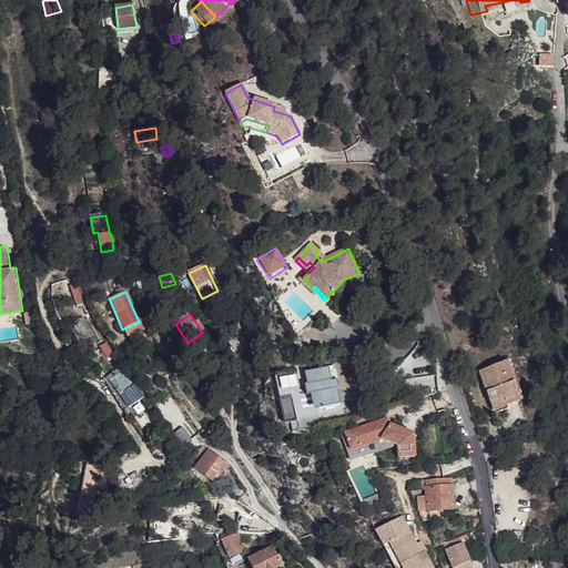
[(93,335),(83,316),(69,326),(79,344),(93,335)]
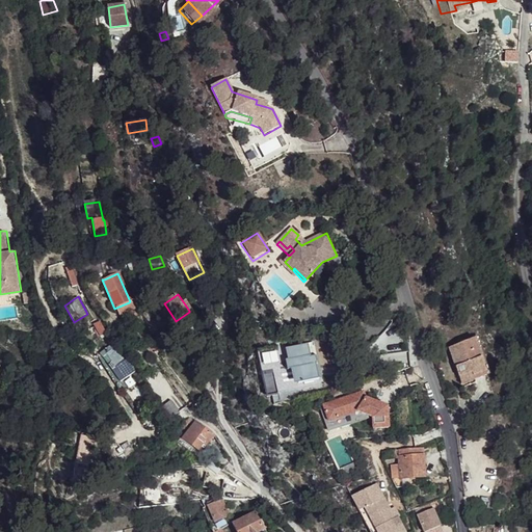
[(131,309),(129,302),(116,308),(118,314),(131,309)]
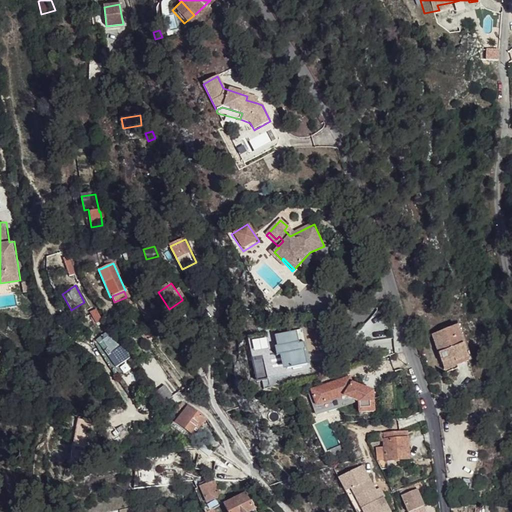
[(426,328),(436,363),(446,360),(446,363),(453,361),(452,358),(460,355),(449,320),(426,328)]
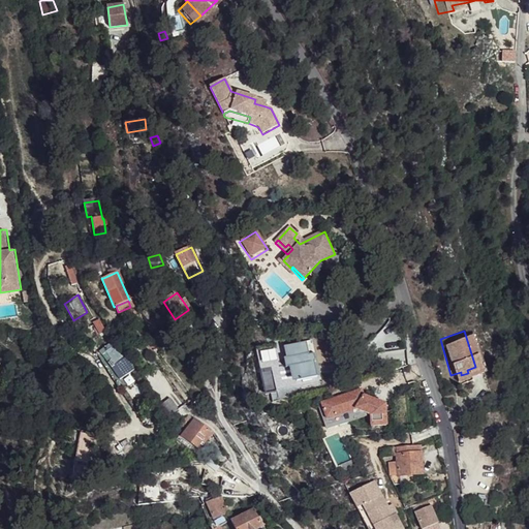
[(111,343),(100,351),(107,362),(113,359),(116,363),(123,360),(113,346),(111,343)]
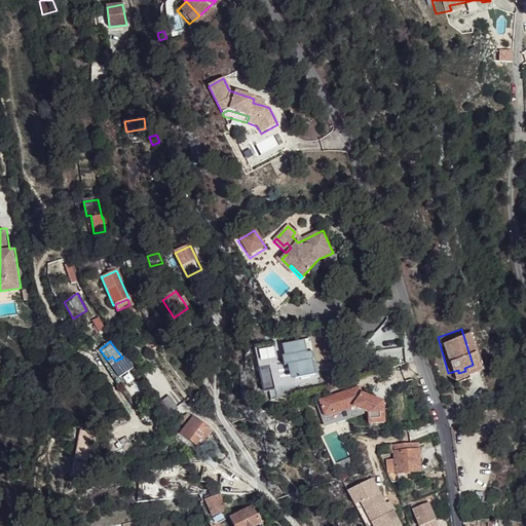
[(117,341),(112,344),(122,358),(125,354),(117,341)]
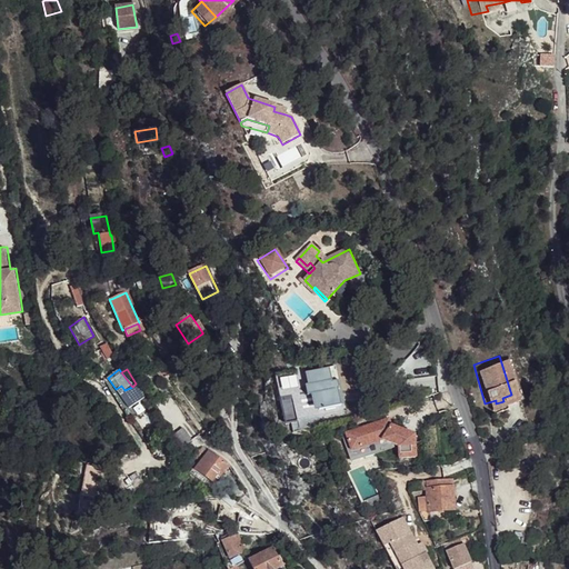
[(332,382),(329,369),(305,373),(307,387),(305,387),(307,397),(310,396),(313,412),(339,406),(336,390),(339,389),(337,382),(332,382)]
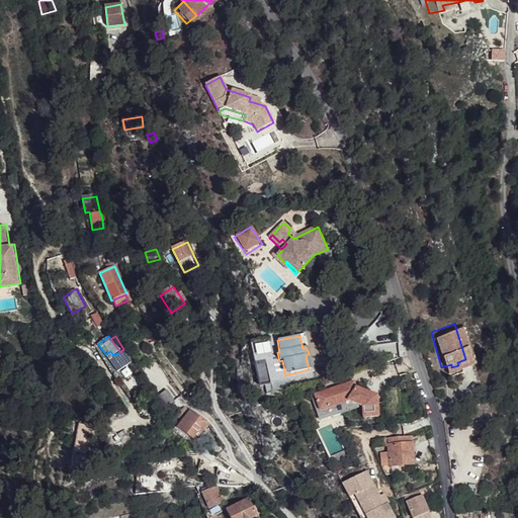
[(354,381),(312,396),(318,414),(348,402),(362,407),(363,418),(378,417),(377,397),(365,392),(357,392),(357,390),(356,387),(354,381)]
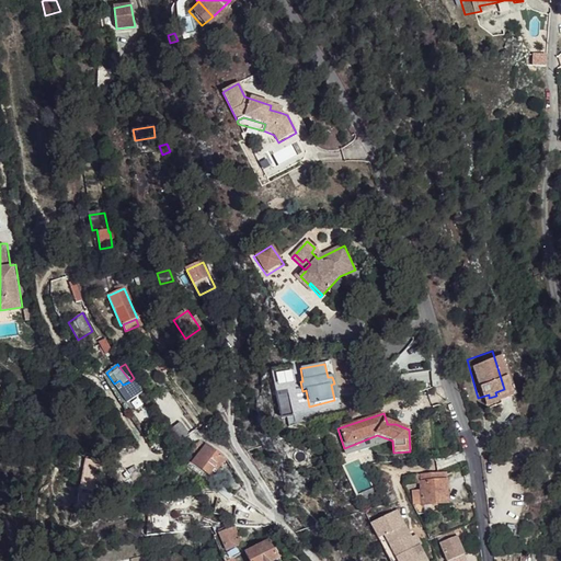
[(172,428),(182,442),(192,433),(182,421),(172,428)]
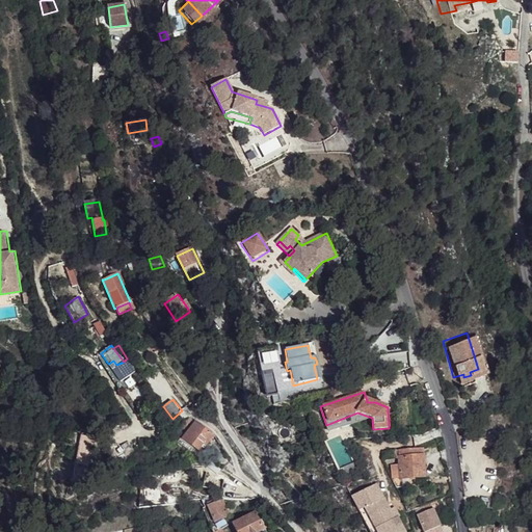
[(184,420),(179,424),(184,430),(190,423),(192,425),(195,422),(189,418),(184,420)]
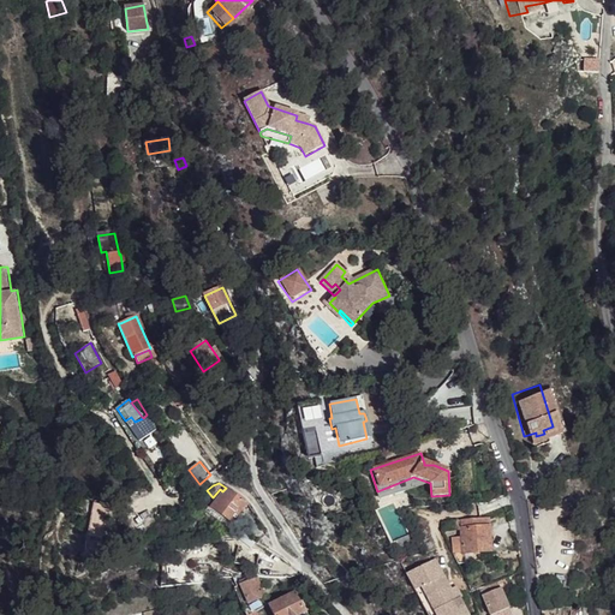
[(212,507),(233,524),(246,503),(226,488),(222,491),(212,507)]
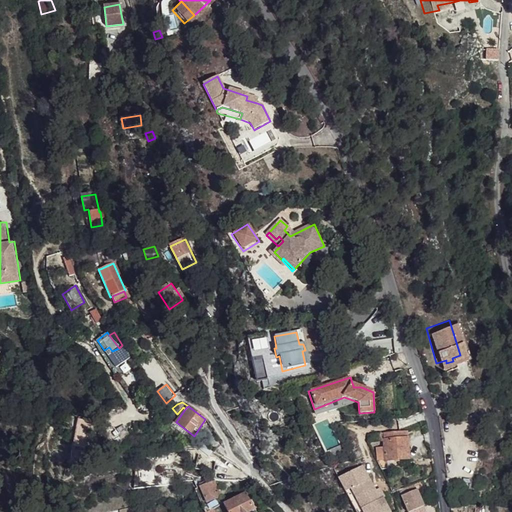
[(93,418),(83,416),(79,439),(89,440),(93,418)]
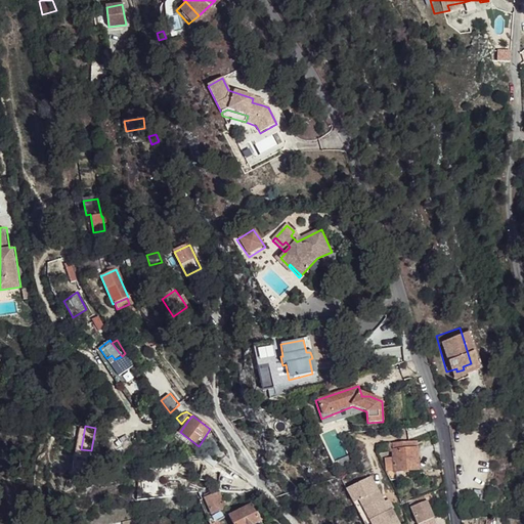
[(394,449),(393,450),(394,457),(385,459),(386,472),(395,472),(396,472),(404,471),(404,479),(418,478),(418,470),(419,470),(417,448),(407,448),(394,449)]
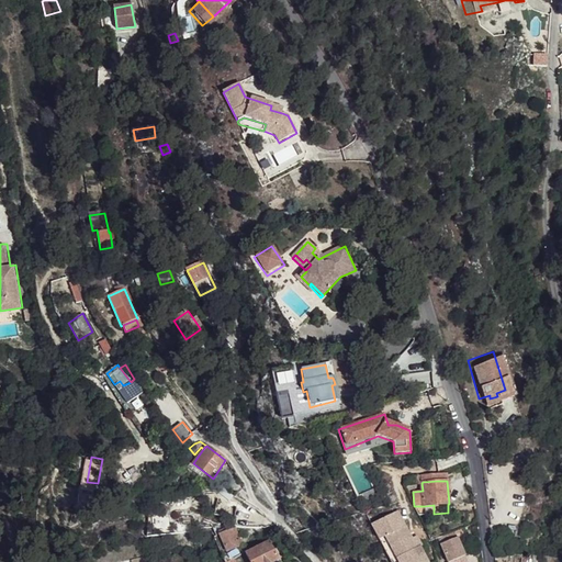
[(425,506),(425,515),(434,514),(434,505),(425,506)]
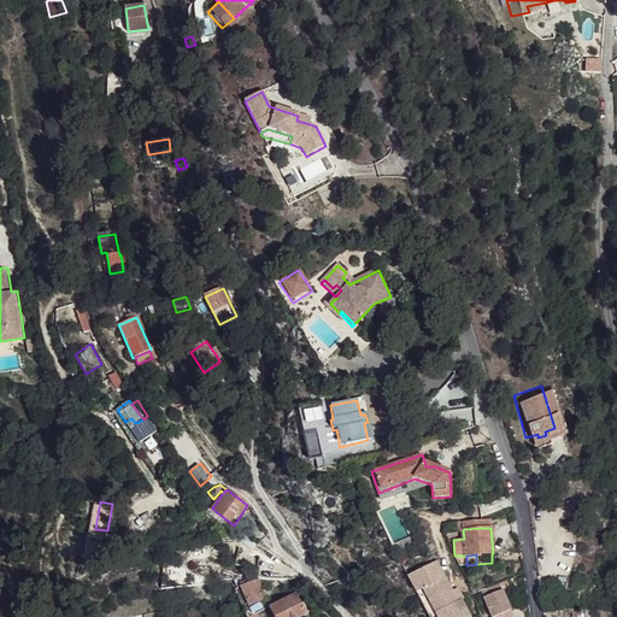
[(436,562),(415,574),(436,616),(469,616),(460,600),(463,599),(457,589),(452,592),(436,562)]
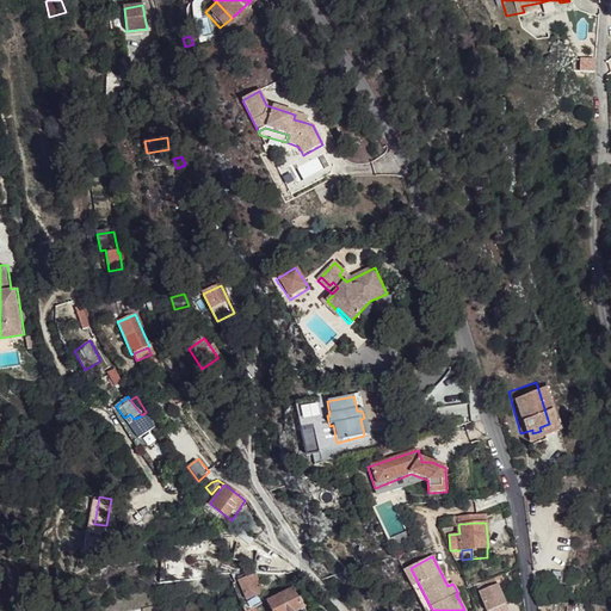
[(432,610),(411,568),(403,572),(412,587),(424,610),(432,610)]
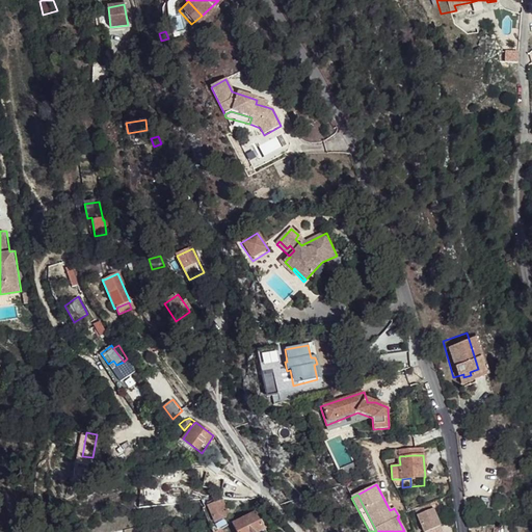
[(207,505),(214,522),(229,515),(221,499),(207,505)]
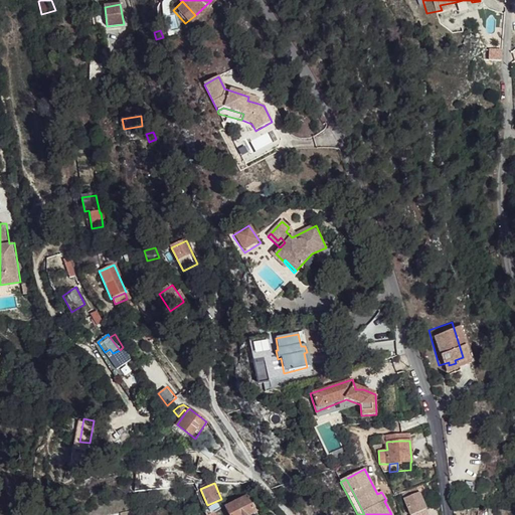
[(415,488),(405,492),(407,497),(414,513),(414,514),(419,511),(425,509),(418,493),(417,493),(416,491),(415,488)]
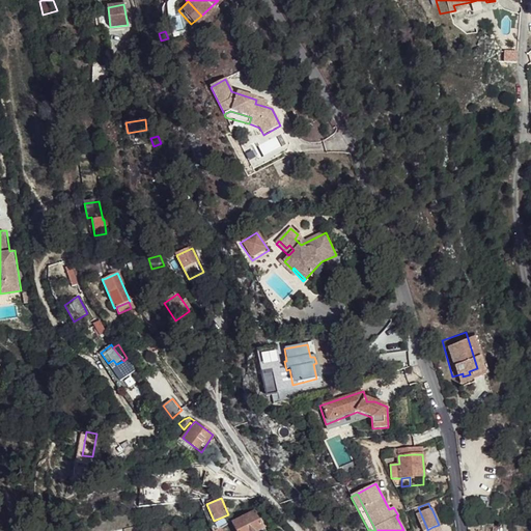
[(232,523),(235,530),(258,530),(263,529),(254,511),(232,523)]
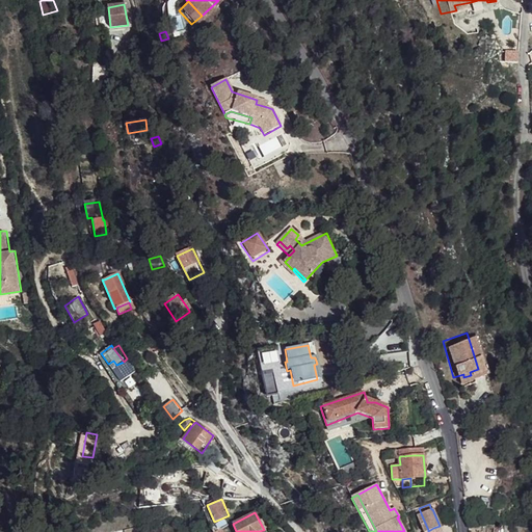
[(417,515),(424,531),(425,531),(428,530),(421,513),(417,515)]
